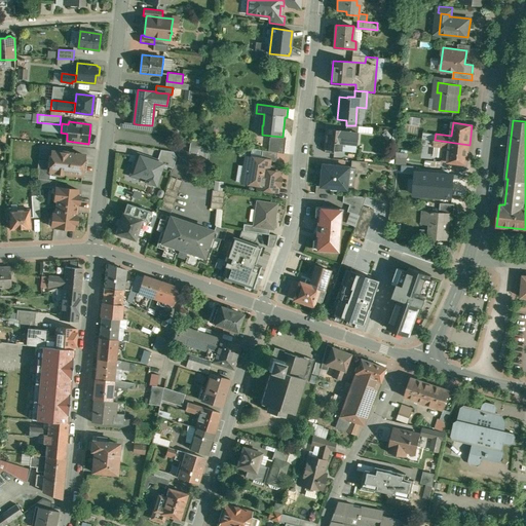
[(152,125),(137,124),(136,130),(151,133),(152,125)]
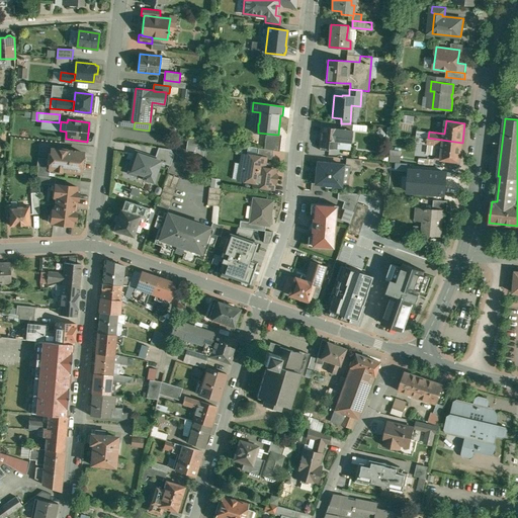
[(341,128),(322,126),(320,147),(320,150),(329,151),(329,148),(336,149),(337,138),(351,140),(352,130),(341,128)]
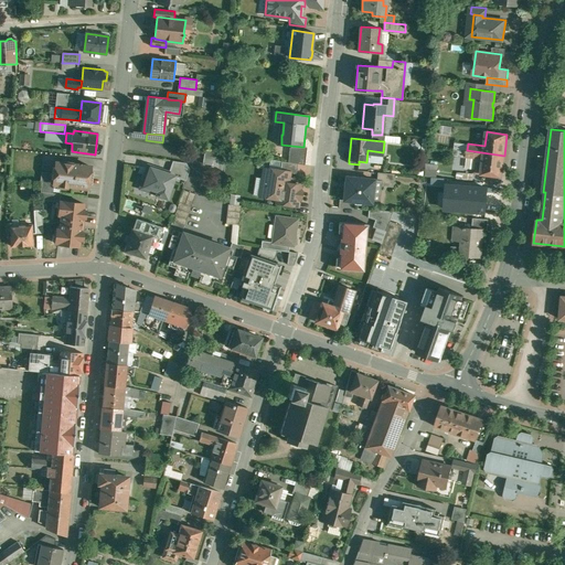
[(302,147),(291,146),(289,159),(306,161),(307,147),(304,147),(302,147)]
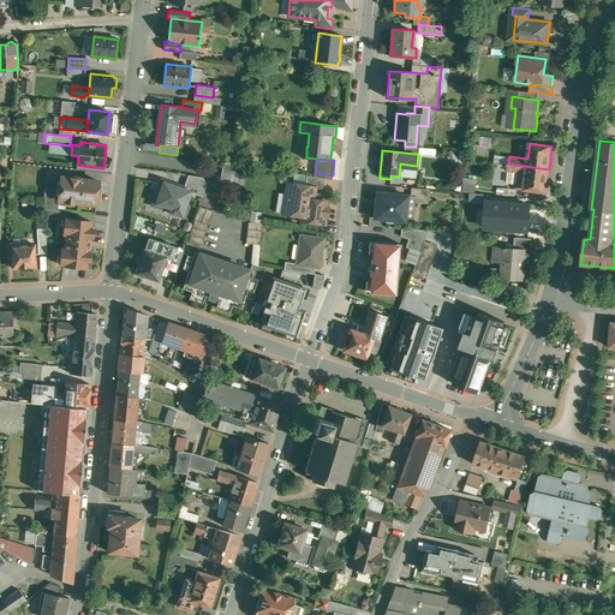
[(549,169),(508,163),(507,171),(526,173),(525,177),(524,189),(547,192),(549,169)]
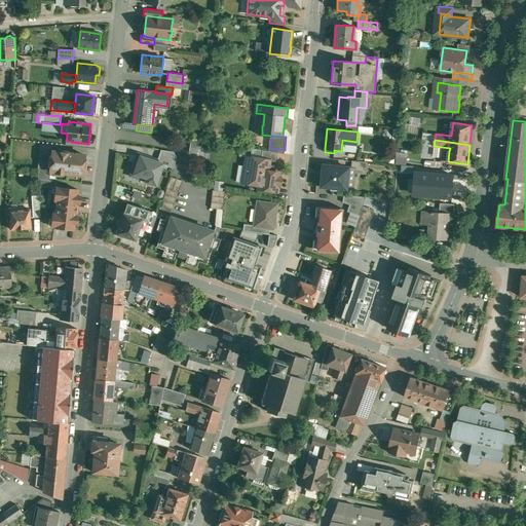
[(191,153),(200,153),(200,141),(191,141),(191,153)]
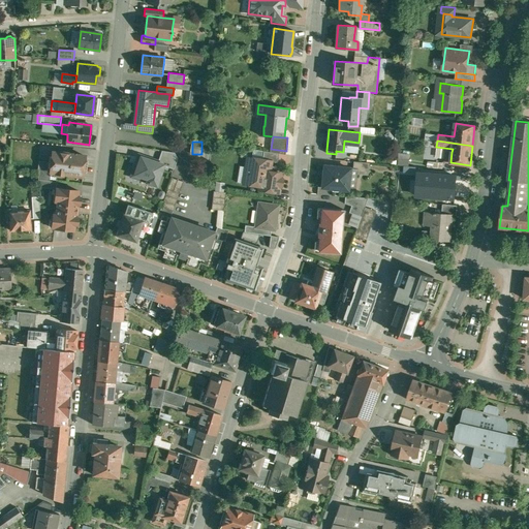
[(175,153),(161,151),(158,159),(166,162),(165,165),(174,168),(178,159),(175,153)]
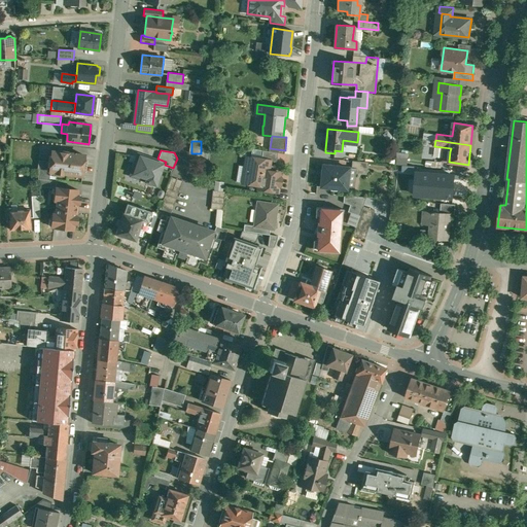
[(279,153),(264,150),(261,160),(271,161),(277,162),(279,153)]
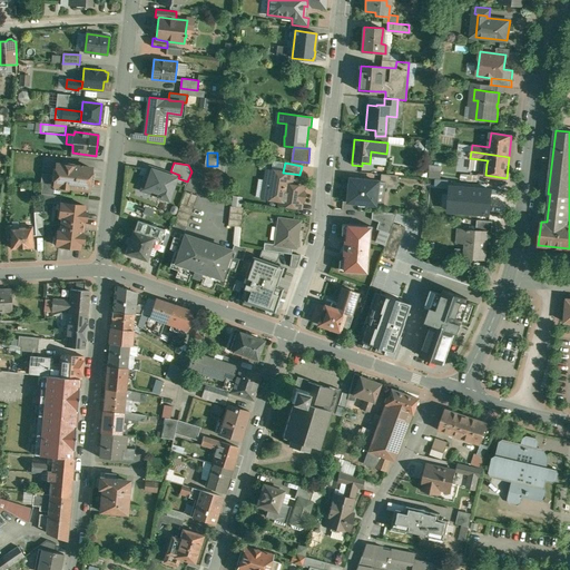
[(74,165),(64,164),(64,165),(57,164),(56,175),(55,186),(61,186),(61,189),(68,190),(69,187),(75,188),(76,189),(82,190),(85,189),(89,189),(88,199),(89,199),(92,168),(74,166),(74,165)]
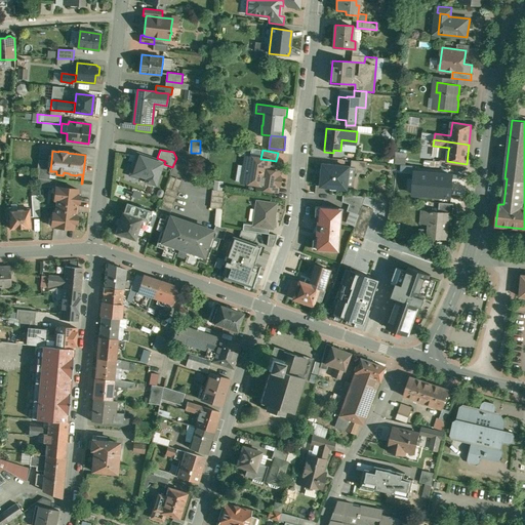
[(161,162),(136,153),(129,174),(154,183),(161,162)]
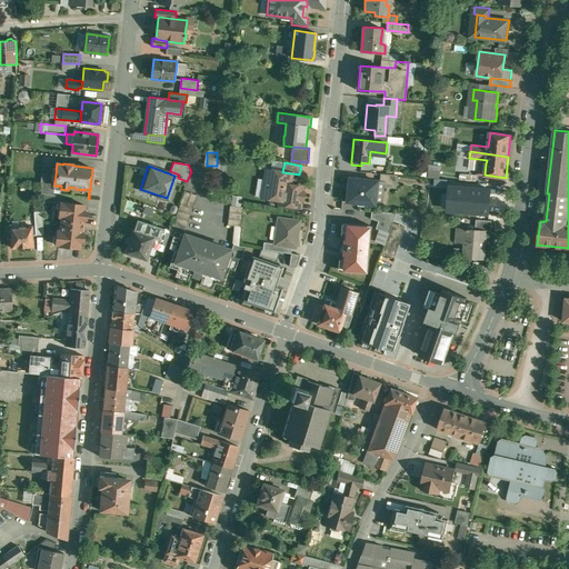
[(303,187),(290,185),(292,173),(282,172),(268,170),(267,180),(269,180),(266,199),(281,201),(280,205),(300,208),(301,202),(303,200),(305,193),(302,191),(303,187)]
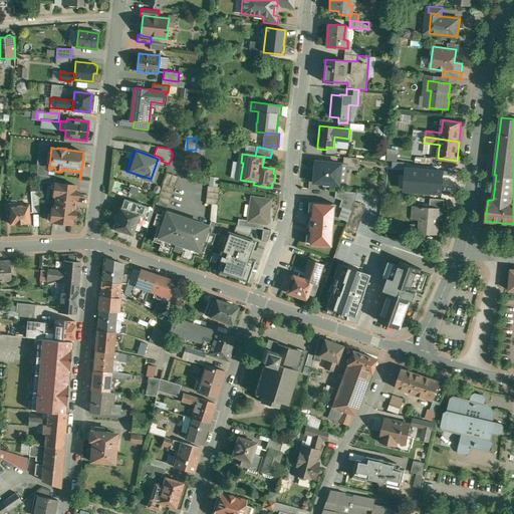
[(50,158),(38,157),(37,165),(38,175),(48,176),(49,168),(50,158)]
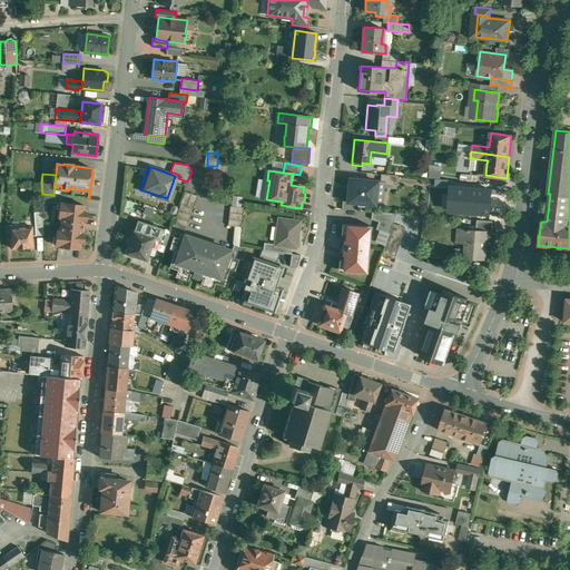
[(399,176),(381,174),(381,183),(397,184),(399,176)]
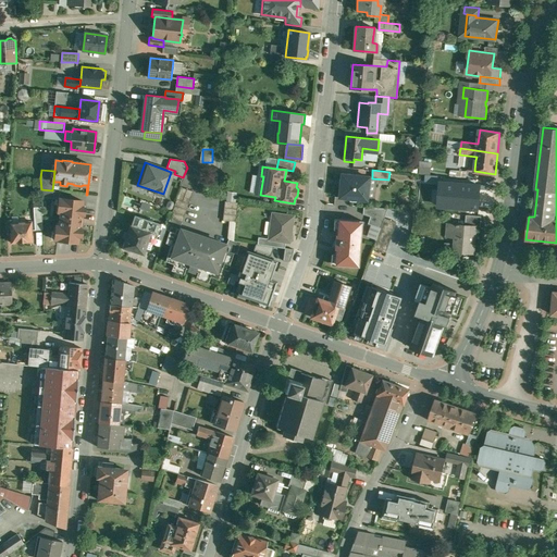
[(369,177),(342,175),(339,197),(348,198),(368,200),(369,177)]
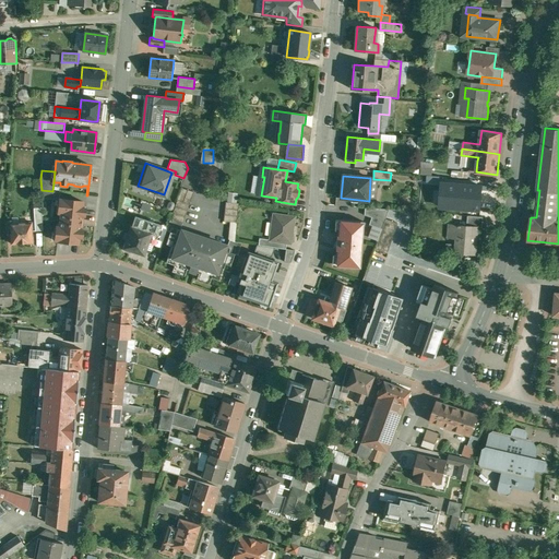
[(193,192),(181,188),(170,218),(182,223),(183,223),(193,192)]
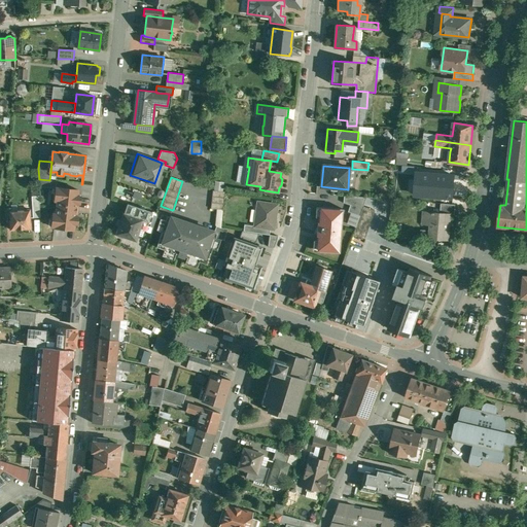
[(49,180),(39,179),(39,186),(57,188),(57,187),(57,181),(49,180)]
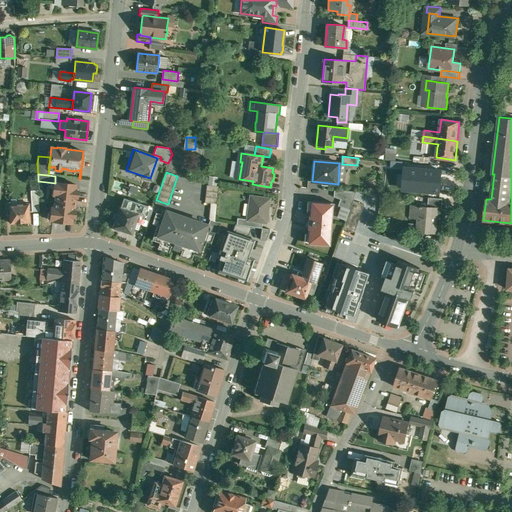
[(115,180),(112,187),(122,191),(125,184),(115,180)]
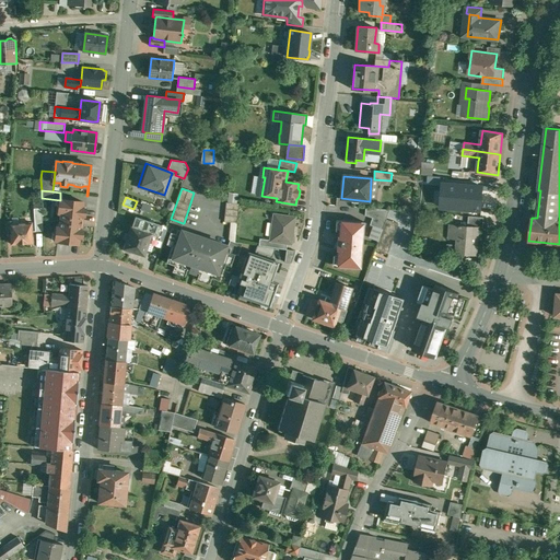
[(83,201),(60,199),(60,200),(58,213),(61,214),(60,226),(57,226),(56,234),(59,234),(58,242),(79,244),(80,237),(82,237),(83,231),(80,230),(81,226),(82,226),(82,220),(81,220),(82,216),(84,216),(85,209),(83,208),(83,201)]
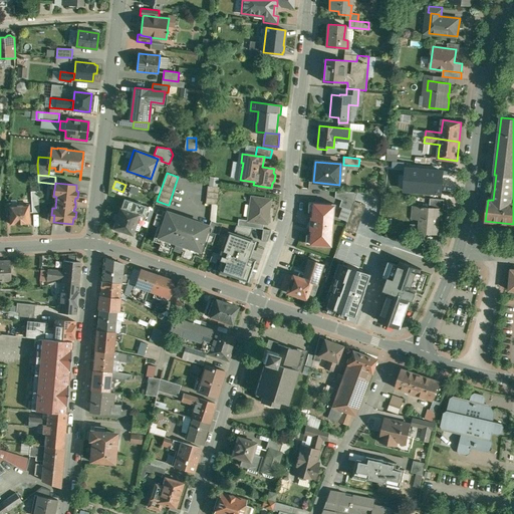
[(220,187),(208,186),(206,204),(212,205),(218,205),(220,187)]
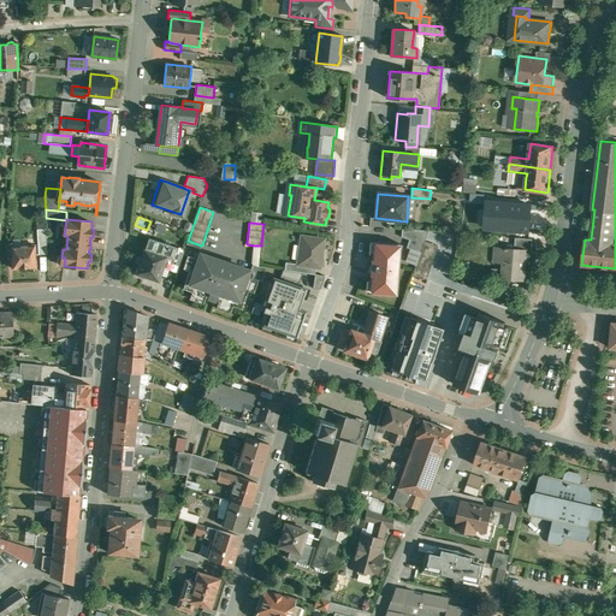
[(428,230),(402,229),(402,237),(409,240),(407,248),(421,252),(425,241),(428,230)]
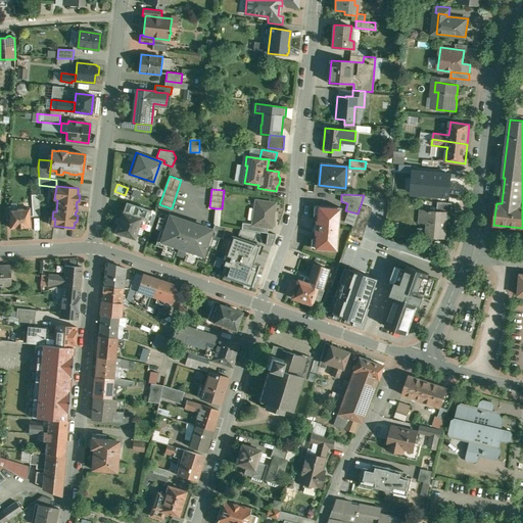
[(39,195),(31,195),(33,217),(40,216),(39,195)]
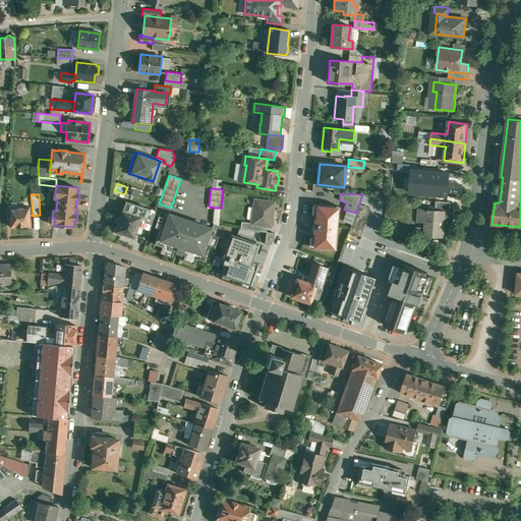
[(274,203),(254,199),(251,224),(267,226),(271,227),(274,203)]
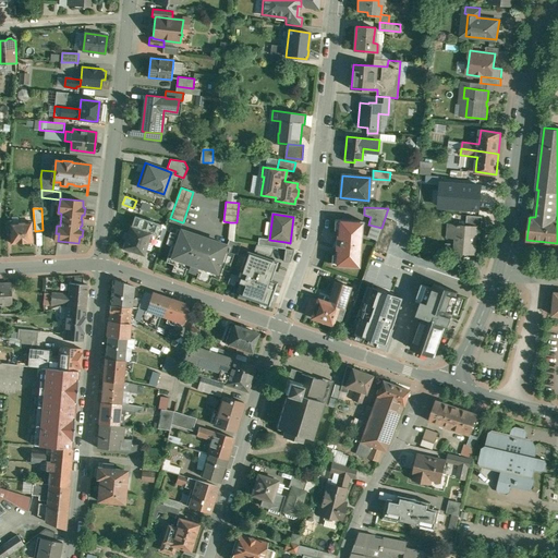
[(483,217),(468,215),(466,225),(477,226),(477,227),(482,227),(483,217)]
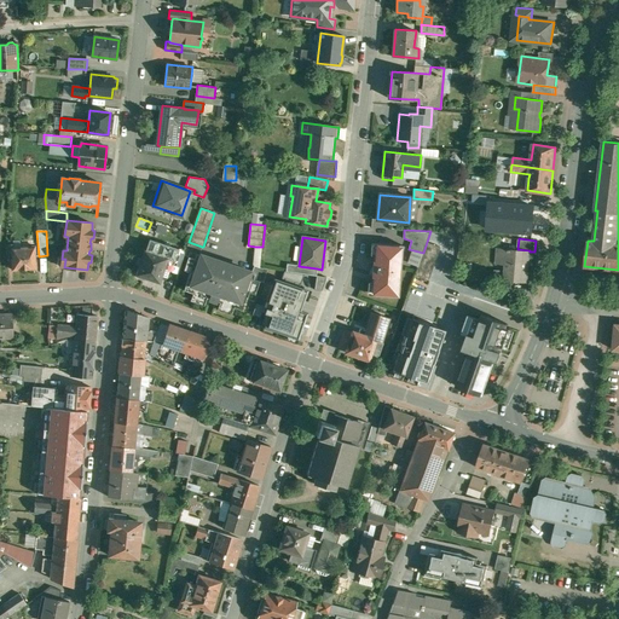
[(179,250),(151,241),(148,252),(168,259),(163,273),(167,276),(169,271),(172,272),(179,250)]
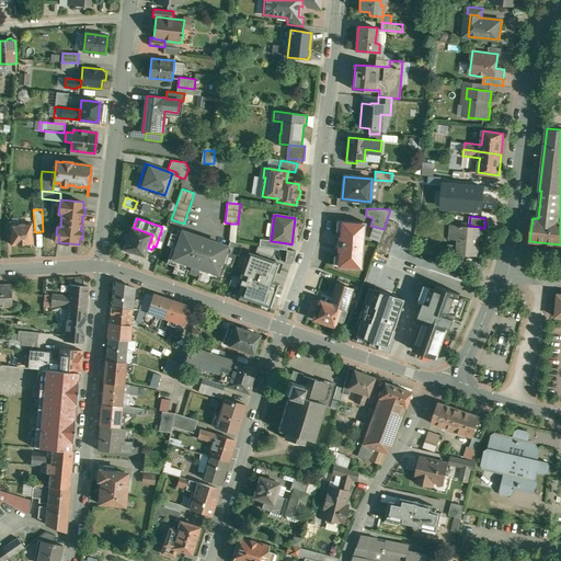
[(25,224),(21,224),(21,220),(18,220),(18,224),(10,225),(10,228),(7,228),(7,239),(11,239),(11,244),(33,243),(32,222),(29,224),(27,219),(25,219),(25,224)]
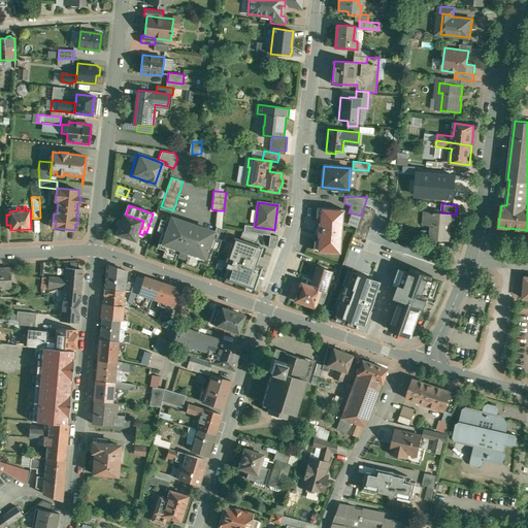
[(172,210),(161,206),(158,219),(166,221),(167,217),(170,218),(172,210)]
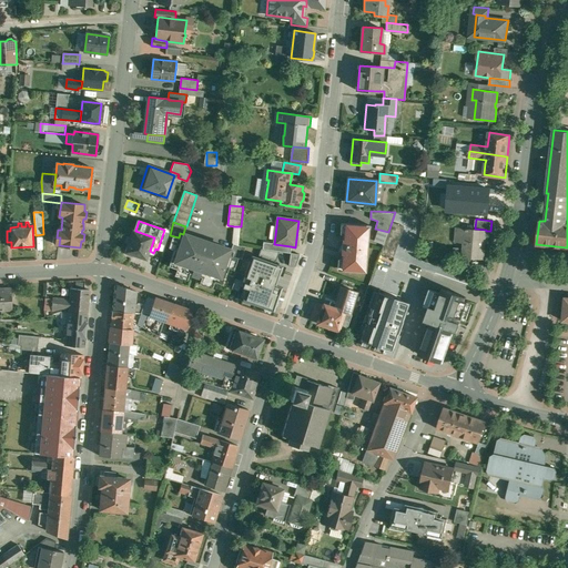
[(388,232),(381,253),(393,257),(404,226),(392,222),(388,232)]
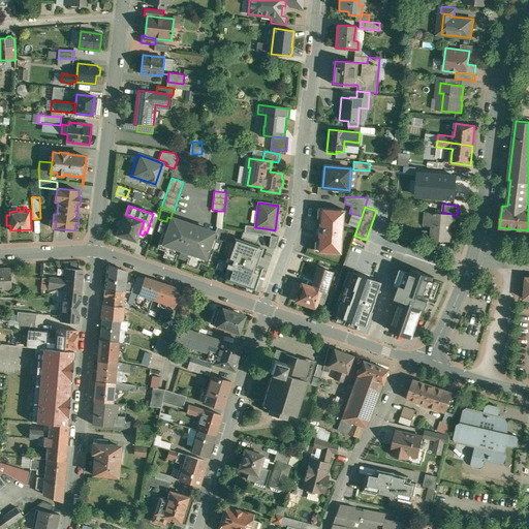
[(344,210),(323,208),(322,218),(319,218),(319,225),(318,235),(318,242),(321,242),(320,252),(341,254),(344,210)]
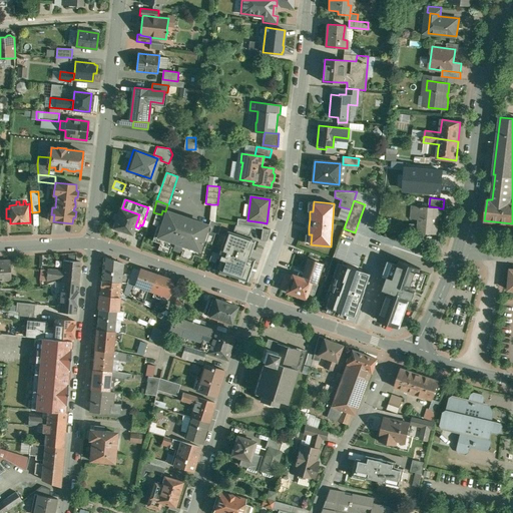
[(429,206),(413,205),(412,218),(420,218),(418,232),(436,233),(439,208),(439,207),(429,206)]
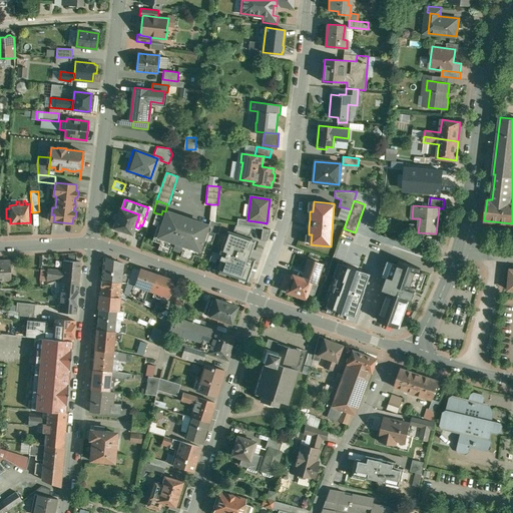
[(122,208),(120,207),(113,228),(114,228),(115,230),(119,231),(121,230),(132,234),(135,226),(139,214),(122,208)]
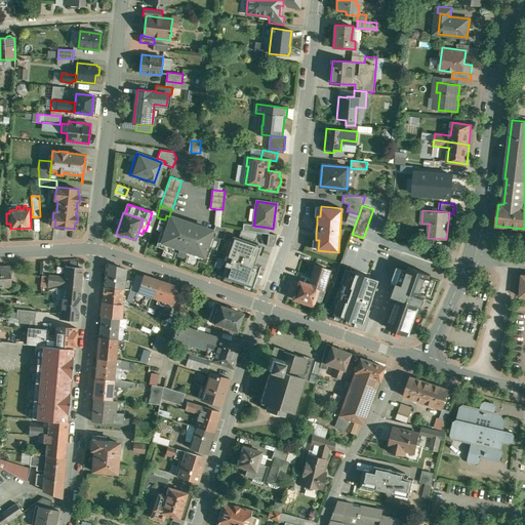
[(169,216),(166,215),(165,219),(156,246),(206,264),(215,237),(216,232),(213,231),(169,216)]
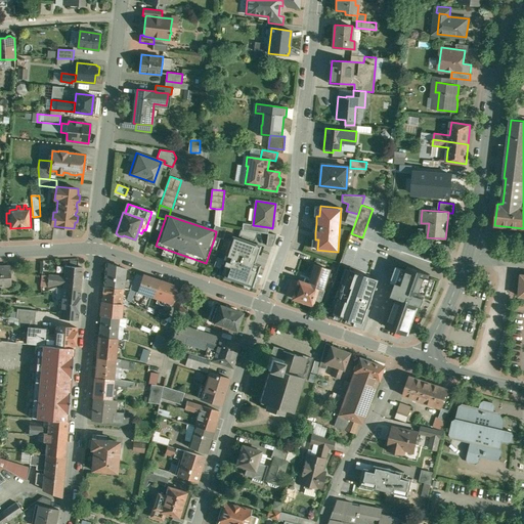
[(253,225),(243,223),(242,229),(267,233),(268,227),(253,225)]
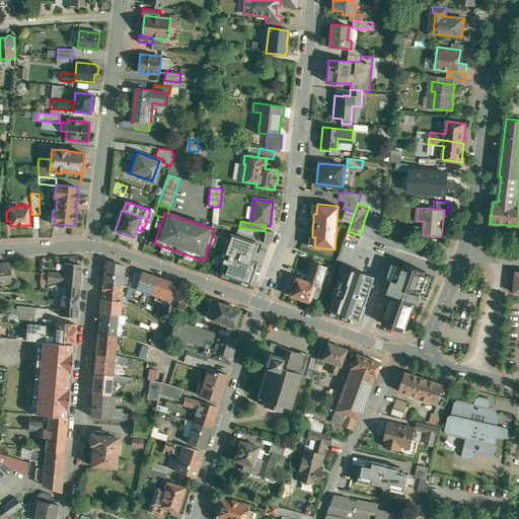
[(225,225),(218,224),(213,223),(211,228),(214,229),(213,234),(221,237),(223,231),(225,225)]
